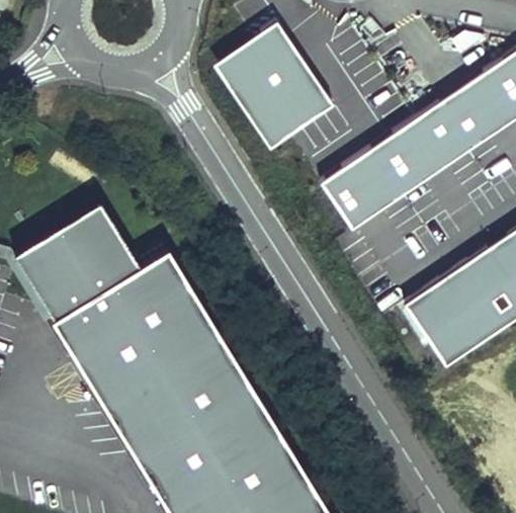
[(271,146),(334,103),(279,21),(216,64),(271,146)]
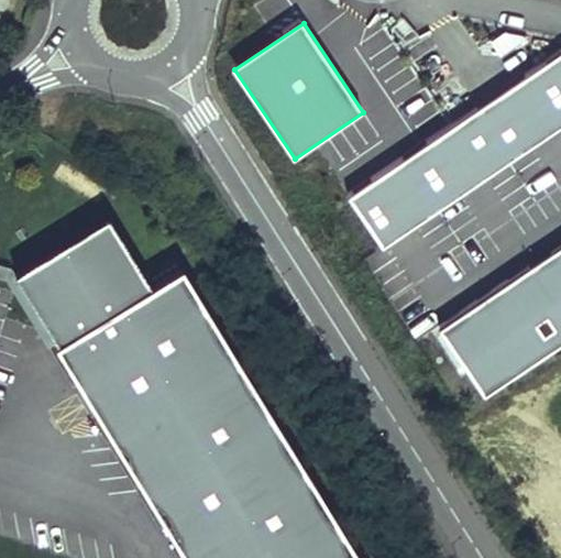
[(560,55),(349,199),(383,251),(560,130),(560,55)]
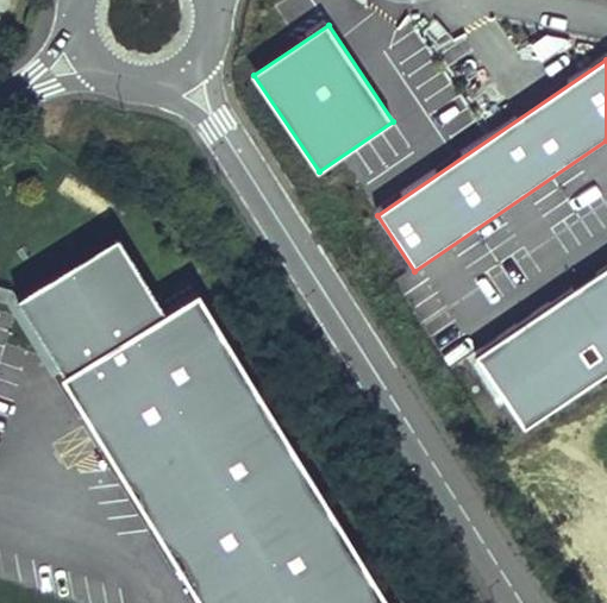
[(162,320),(118,246),(16,307),(58,381),(162,320)]
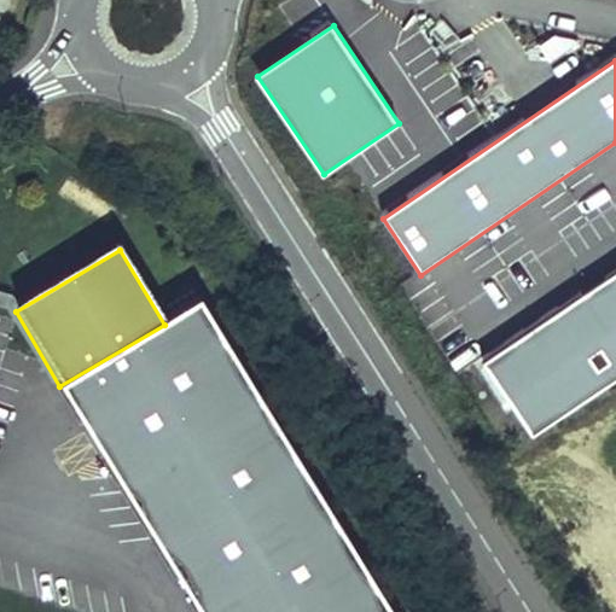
[(615,274),(487,362),(536,435),(615,379),(615,274)]
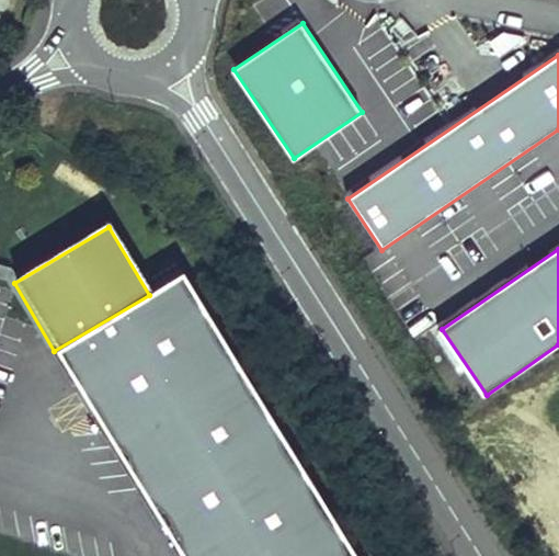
[(149,295),(54,351),(180,555),(357,555),(184,274),(149,295)]
